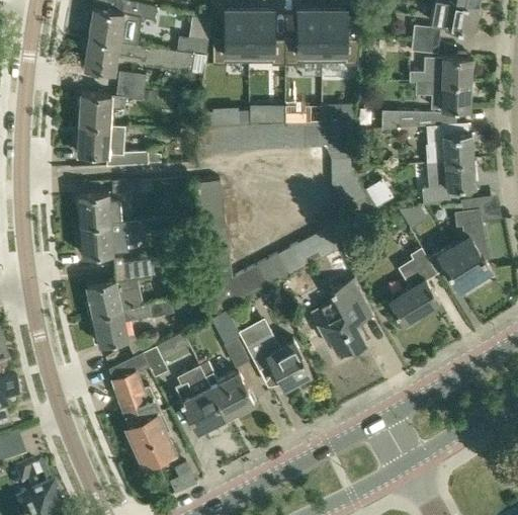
[(91,20),(88,37),(137,45),(141,18),(154,21),(156,7),(123,0),(102,0),(101,9),(93,7),(91,20)]
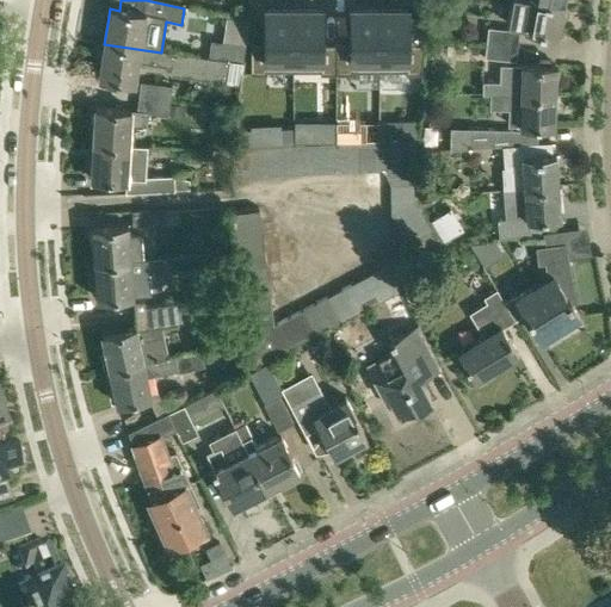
[(562,7),(523,0),(513,0),(508,28),(524,30),(524,31),(525,32),(557,38),(557,37),(562,7)]
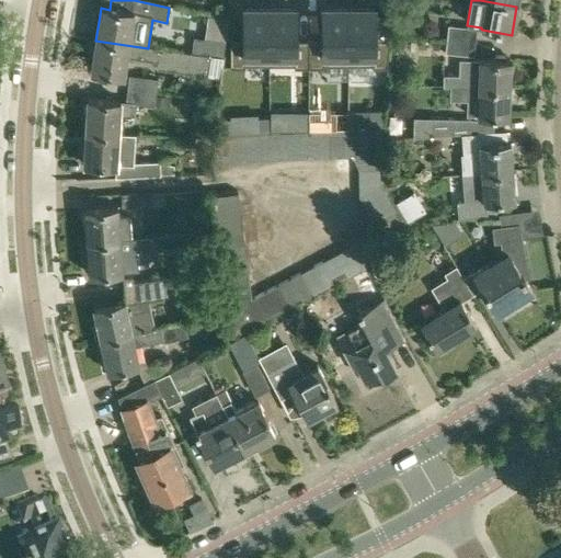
[(230,43),(230,70),(244,70),(244,67),(268,68),(268,11),(243,11),(243,43),(230,43)]
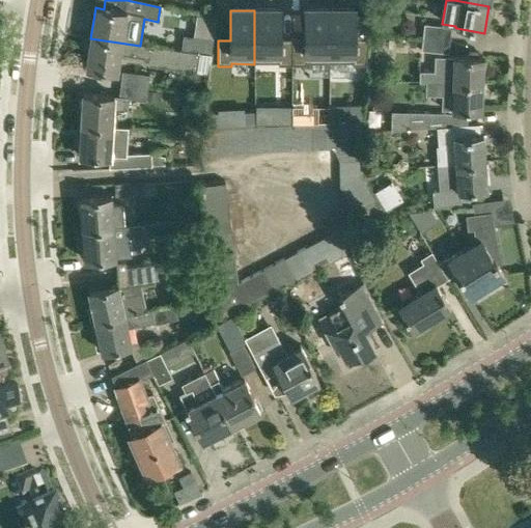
[(254,10),(254,64),(278,64),(278,66),(291,66),(291,40),(279,40),(279,10),(254,10)]
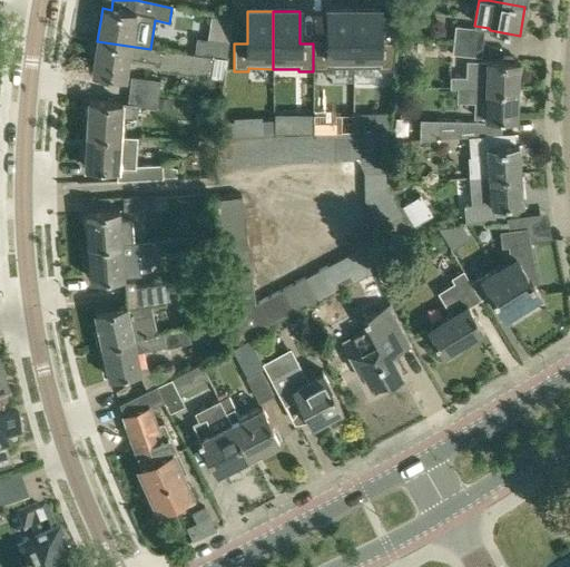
[(313,44),(313,71),(328,71),(328,69),(353,69),(353,11),(327,11),(327,44),(313,44)]
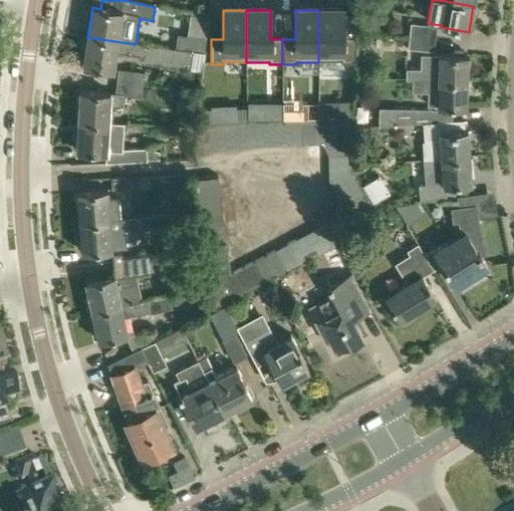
[(318,10),(318,62),(341,62),(341,64),(354,64),(356,39),(342,39),(342,10),(318,10)]
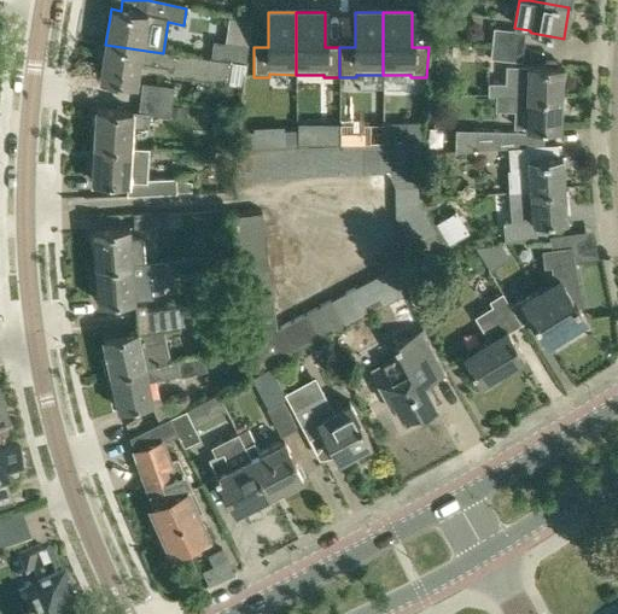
[(525,34),(494,31),(491,46),(523,50),(523,48),(522,48),(523,35),(525,35),(525,34)]
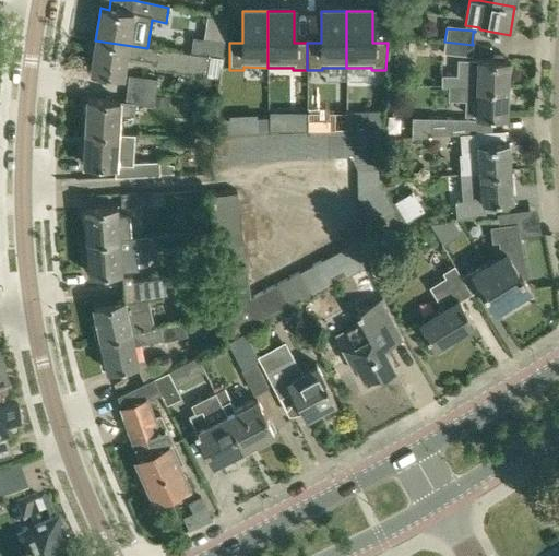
[(219,80),(222,59),(147,48),(95,40),(91,73),(125,78),(127,58),(158,62),(157,70),(219,80)]
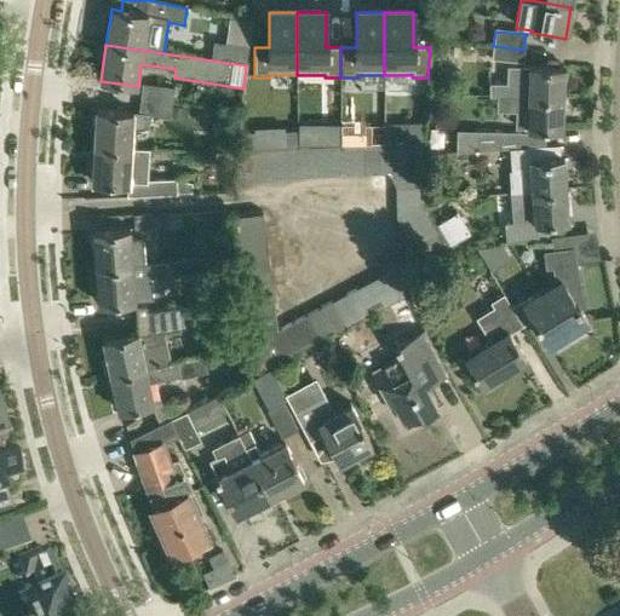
[(493,46),(492,62),(523,65),(523,64),(522,63),(523,51),(524,50),(493,46)]
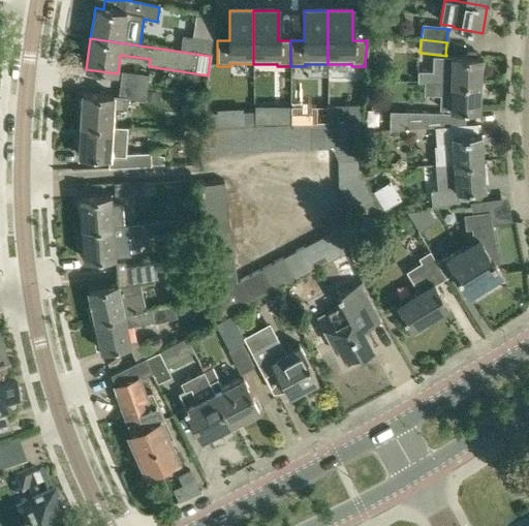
[(441,60),(441,74),(441,78),(432,78),(432,84),(479,86),(480,60),(476,60),(476,56),(466,56),(465,59),(452,59),(443,59),(441,60)]
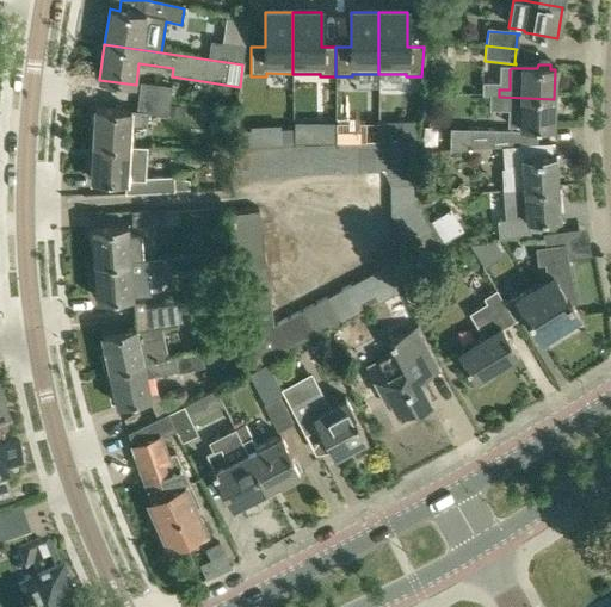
[(139,86),(137,99),(166,103),(168,88),(139,86)]
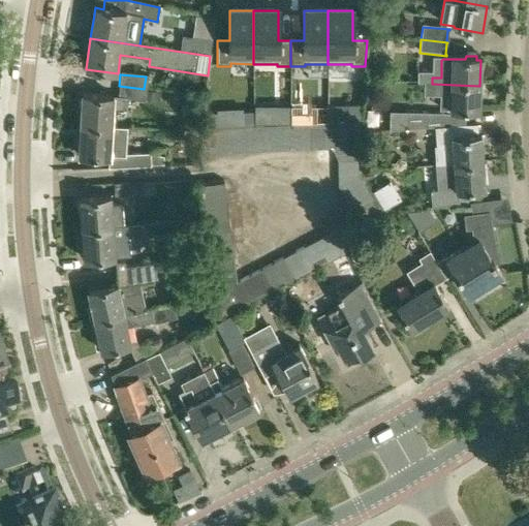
[(478,113),(479,86),(432,84),(432,96),(440,96),(439,111),(478,113)]
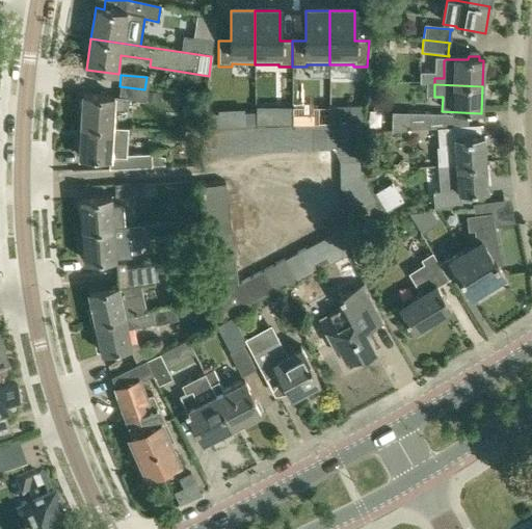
[(83,96),(81,126),(112,128),(113,110),(125,111),(126,101),(143,103),(144,89),(120,86),(118,98),(83,96)]
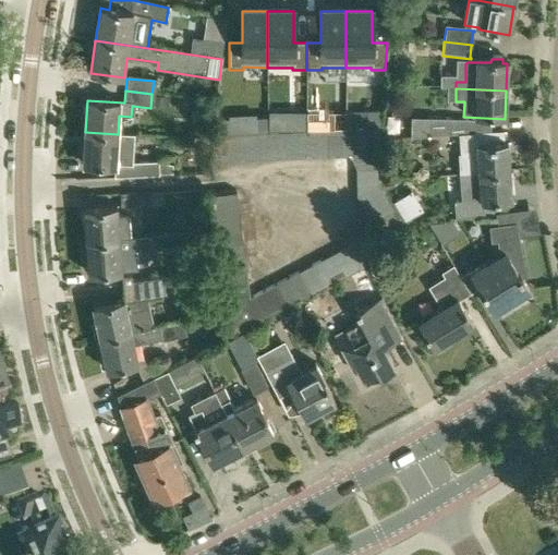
[(164,109),(165,99),(155,98),(154,108),(164,109)]
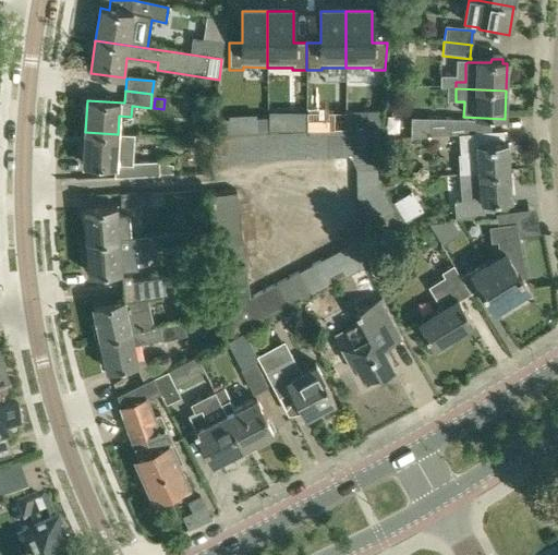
[(268,115),(269,133),(280,132),(293,132),(306,131),(306,110),(268,111),(268,115)]
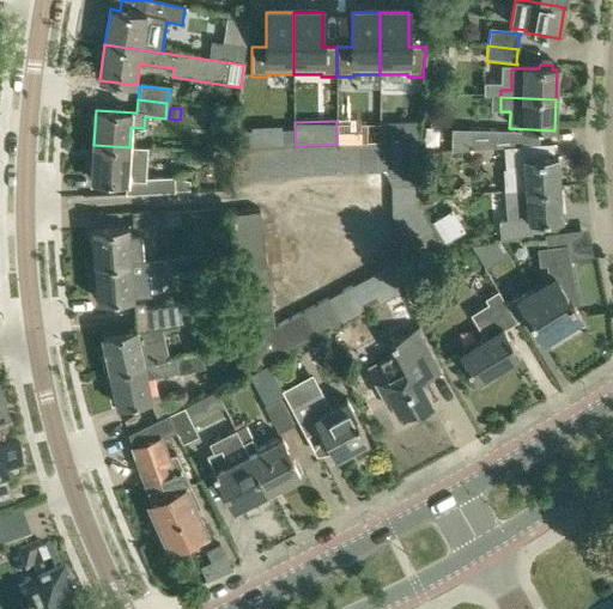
[(400,142),(417,141),(419,123),(380,125),(381,142),(383,142),(400,142)]
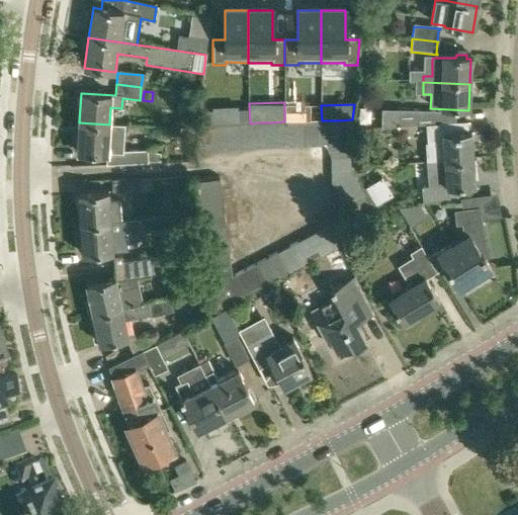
[(239,107),(239,123),(248,123),(250,123),(249,106),(239,107)]
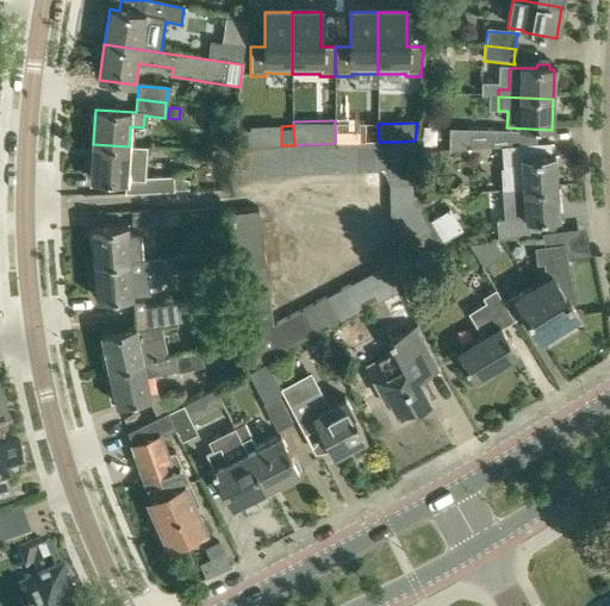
[(377,130),(361,130),(361,142),(377,142),(377,130)]
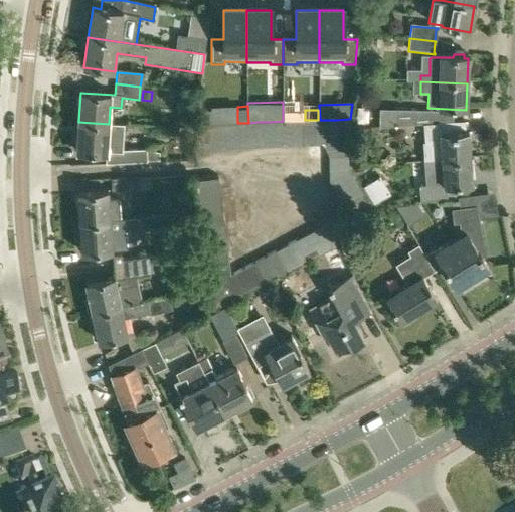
[(420,126),(441,124),(440,112),(379,110),(379,129),(392,128),(420,126)]
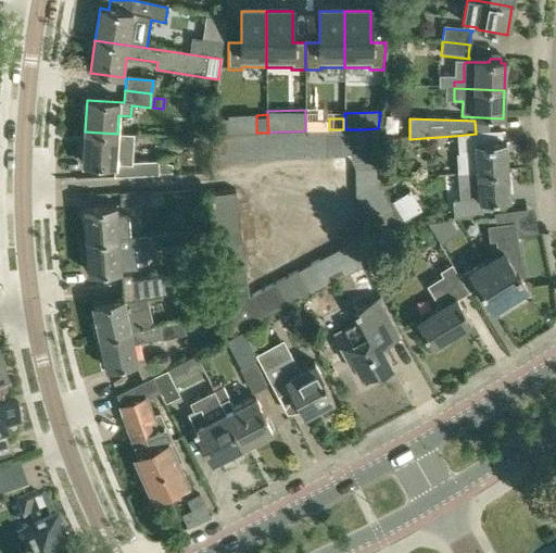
[(353,168),(379,158),(378,140),(378,128),(363,129),(348,129),(348,155),(353,168)]
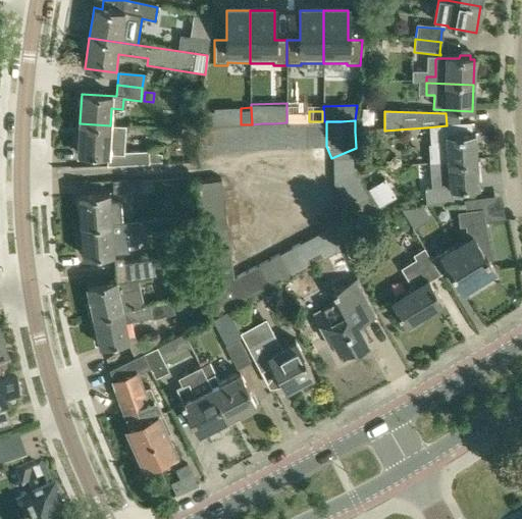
[(326,121),(312,122),(313,147),(326,146),(326,121)]
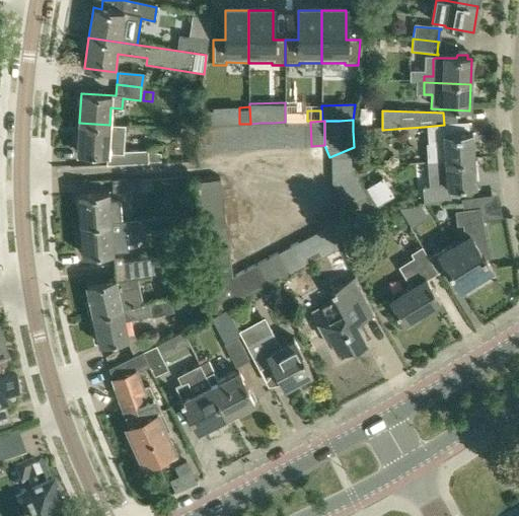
[(286,147),(285,122),(273,123),(274,147),(286,147)]
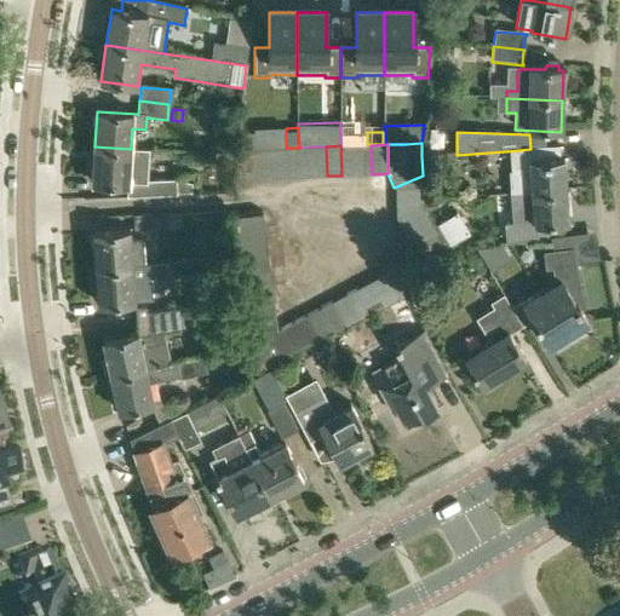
[(356,145),(340,145),(342,176),(356,174),(356,145)]
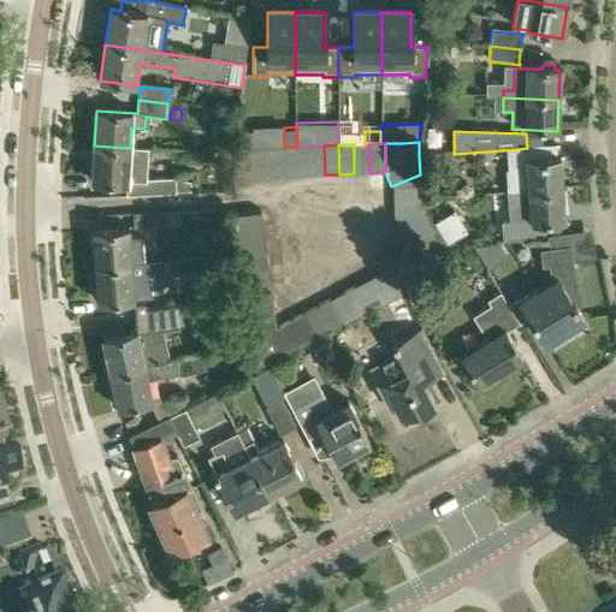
[(354,144),(354,173),(369,173),(368,144),(354,144)]
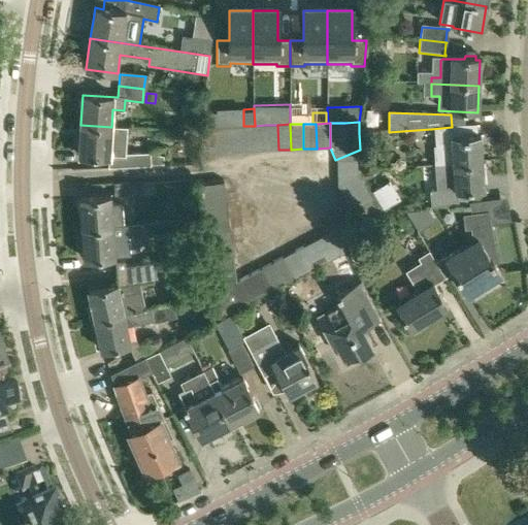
[(127,128),(111,127),(80,125),(78,158),(108,159),(108,169),(162,167),(161,156),(149,156),(125,156),(127,128)]
